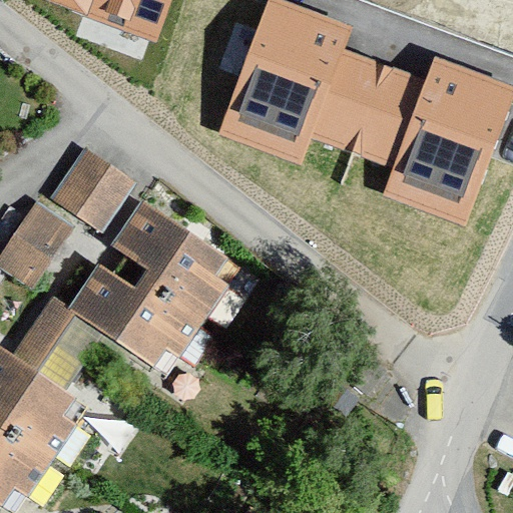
[(171,0),(41,0),(156,43),(171,0)]
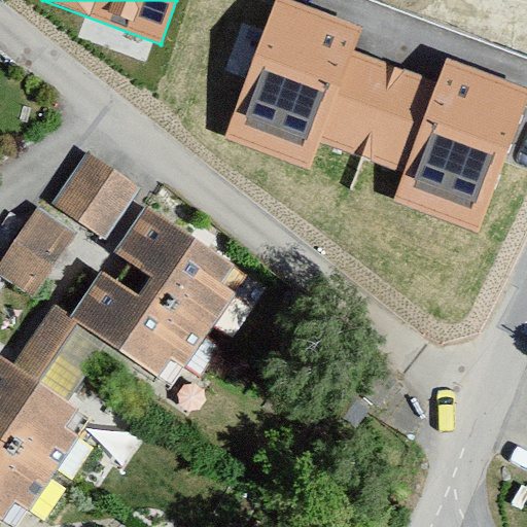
[(363,28),(288,0),(277,0),(225,139),(311,171),(321,143),(403,174),(393,202),(478,234),(526,103),(526,89),(447,59),(438,81),(354,50),(363,28)]
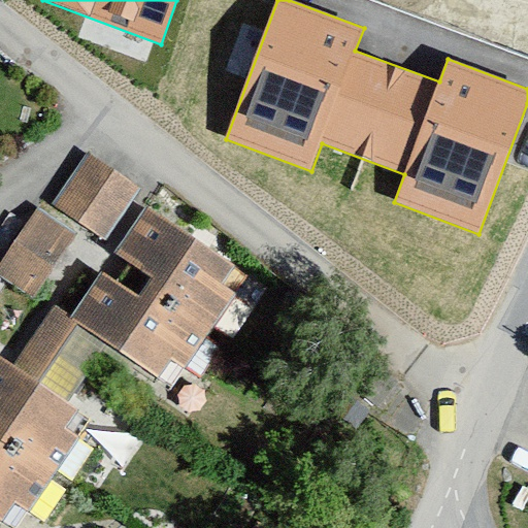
[(140,191),(83,153),(48,204),(105,242),(140,191)]
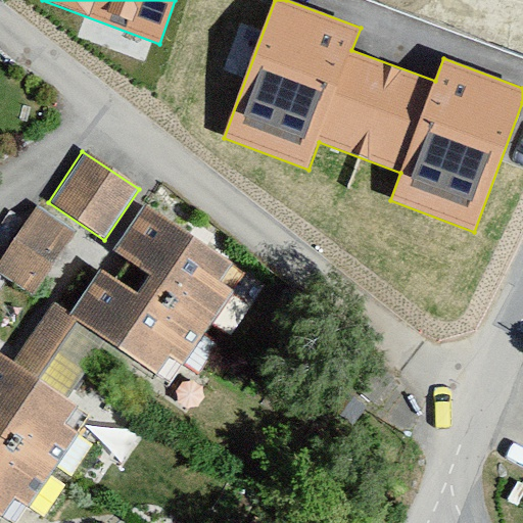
[(0,272),(0,276),(32,297),(74,234),(41,211),(0,272)]
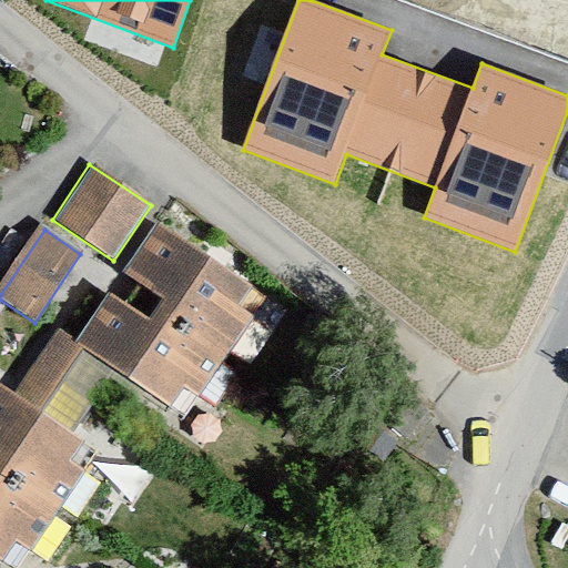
[(269,297),(164,231),(137,274),(173,297),(155,325),(110,295),(80,342),(68,334),(22,405),(0,391),(0,567),(33,567),(105,456),(74,436),(117,372),(191,419),(269,297)]
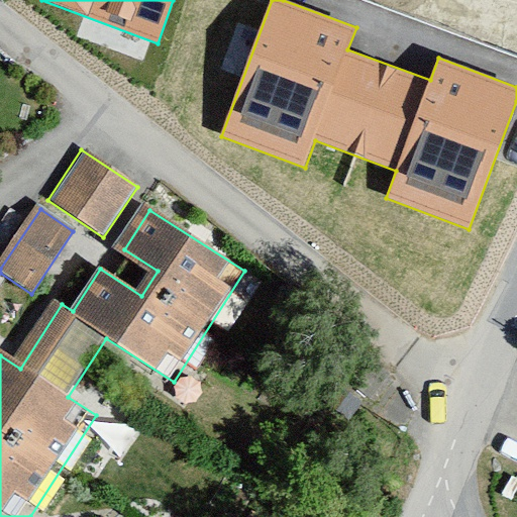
All buildings are outlined.
